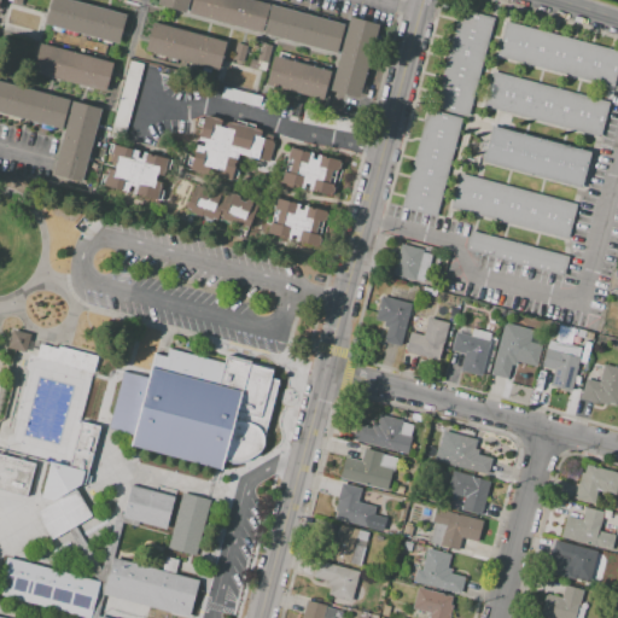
[(51,0),(65,0),(124,16),(117,42),(45,23),(51,0)]
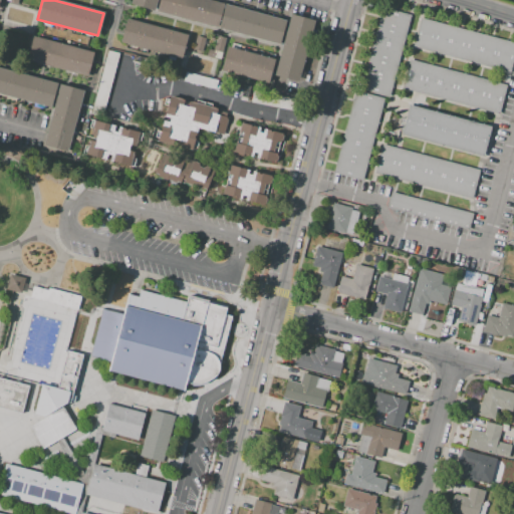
[(131,0),(157,0),(155,9),(131,3),(131,0)]
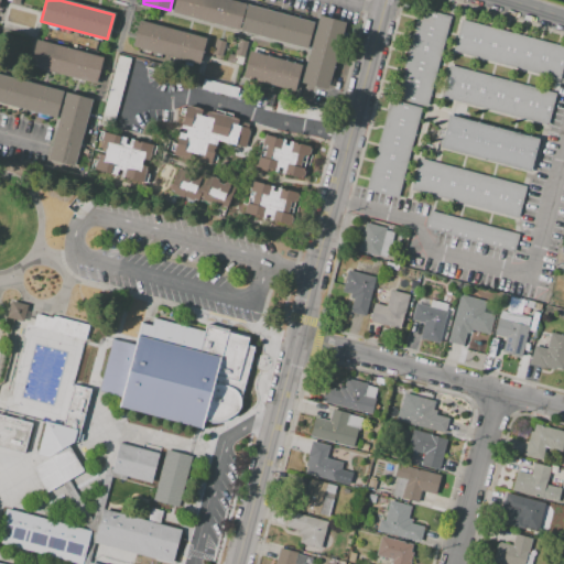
[(175,0),(229,0),(246,4),(239,30),(173,12),(175,0)]
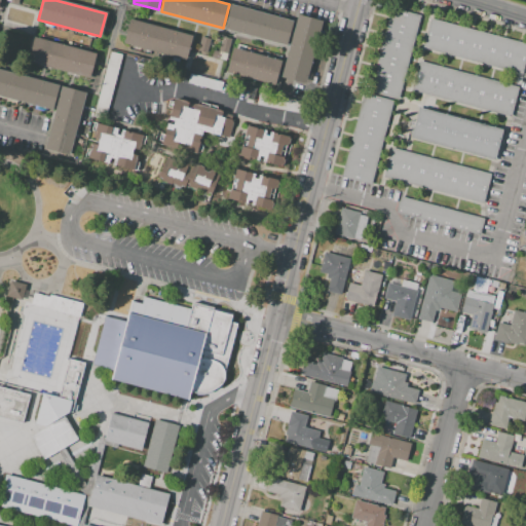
[(231,5),(293,22),(287,45),(225,29),(231,5)]
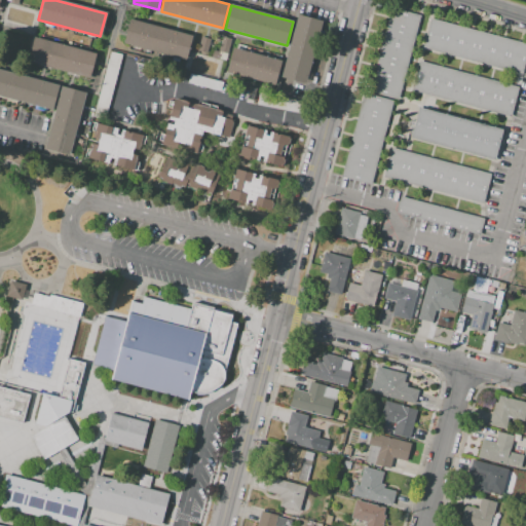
[(390,8),(419,16),(399,99),(369,91),(390,8)]
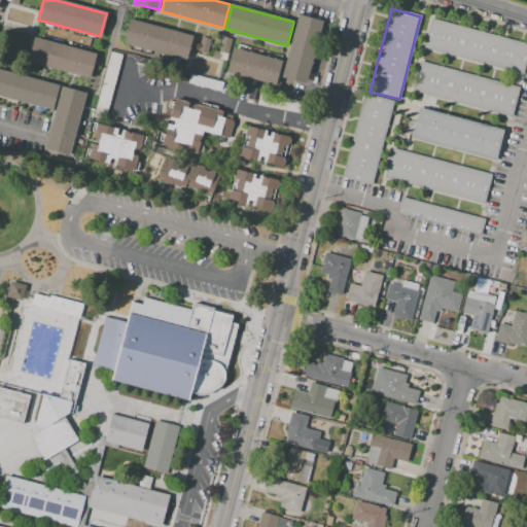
[(297,14),(322,22),(307,84),(282,78),(297,14)]
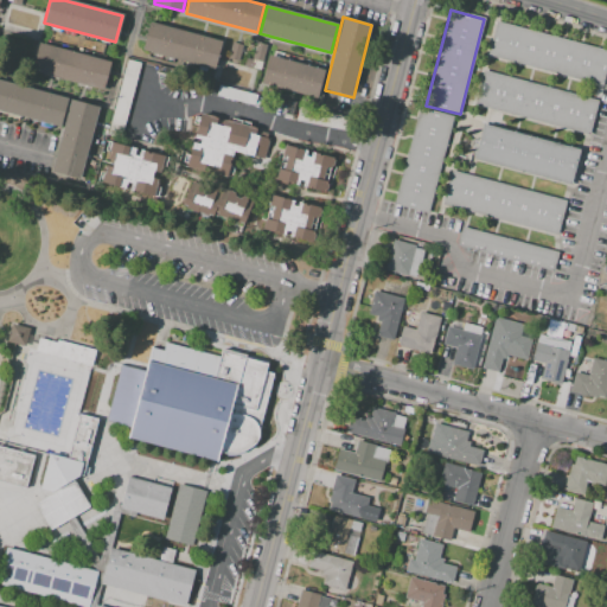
[(497,21),(606,52),(606,62),(600,88),(487,56),(497,21)]
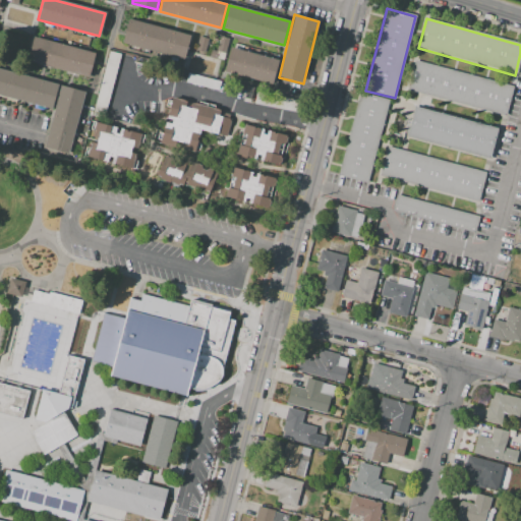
[(128,20),(190,36),(184,59),(122,44),(128,20)]
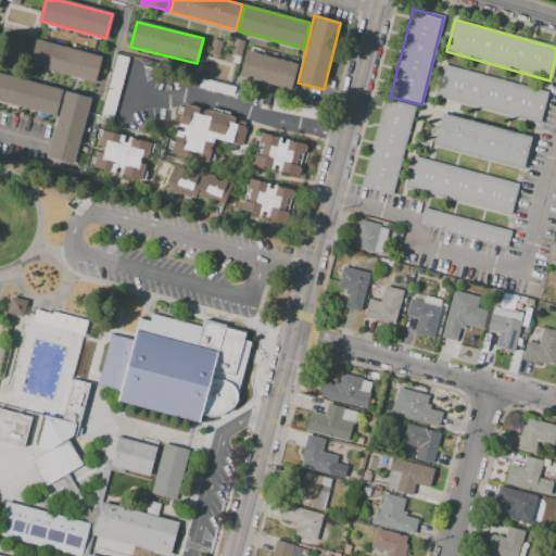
[(35,40),(101,58),(95,83),(28,65),(35,40)]
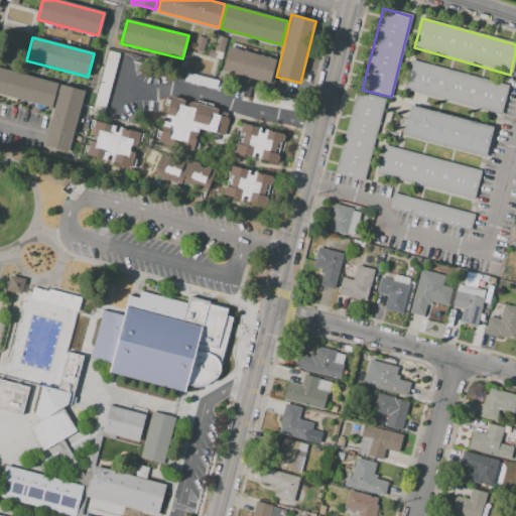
[(229,47),(276,59),(270,83),(223,71),(229,47)]
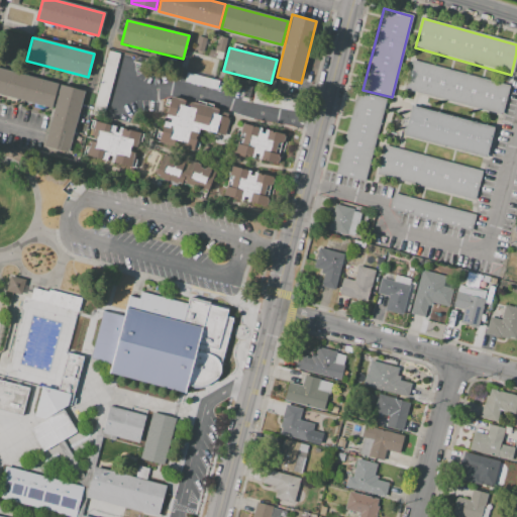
[(413,60),(509,87),(501,115),(405,89),(413,60)]
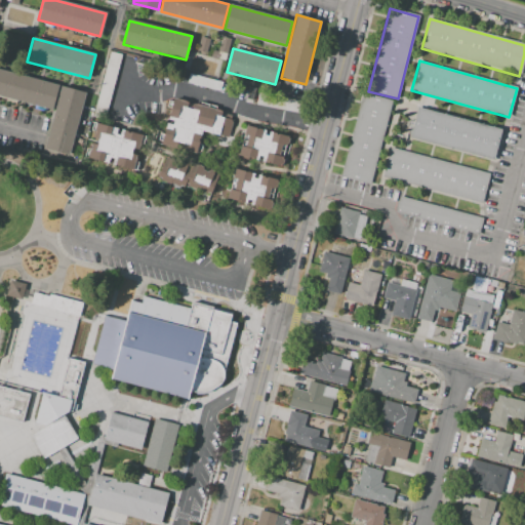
[(0,70),(58,86),(52,110),(0,95),(0,70)]
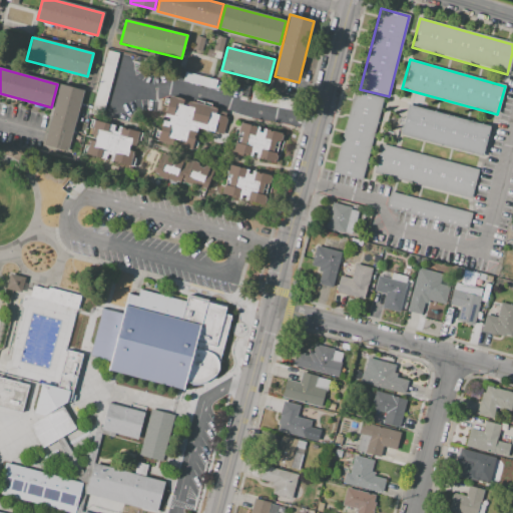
[(59,84),(83,90),(68,151),(43,145),(59,84)]
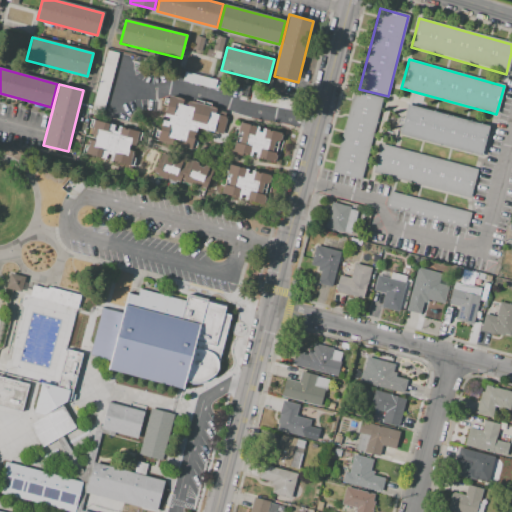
[(353,91),(381,98),(360,179),(332,171),(353,91)]
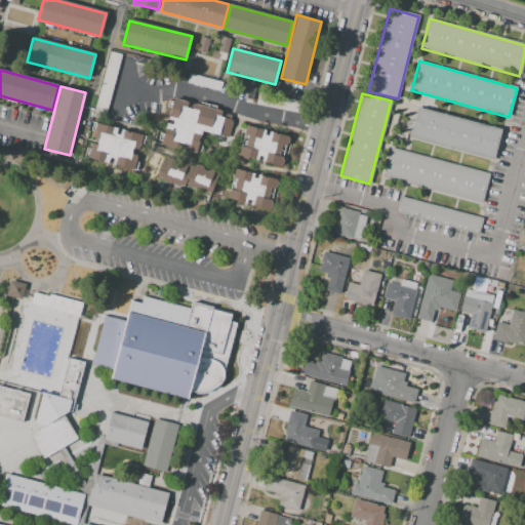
[(174,98),(223,112),(221,117),(233,120),(228,138),(201,131),(196,153),(162,144),(174,98)]
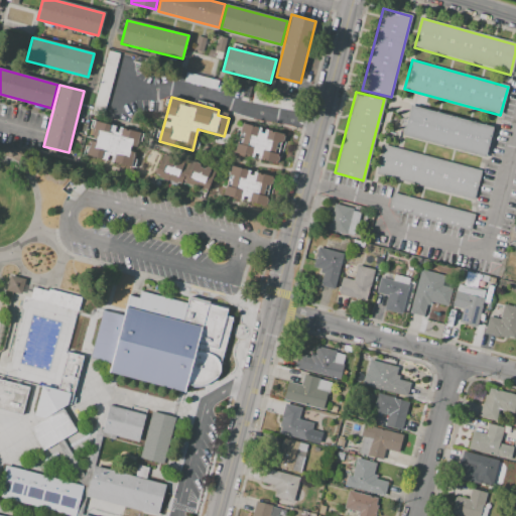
[(410,106),(491,127),(483,157),(402,135),(410,106)]
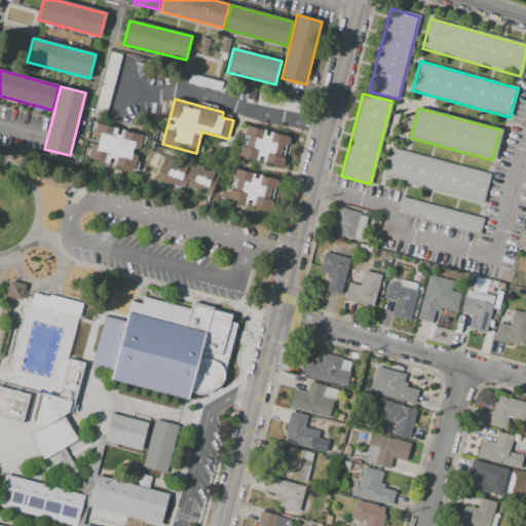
[(94,122),(145,137),(136,171),(84,157),(94,122)]
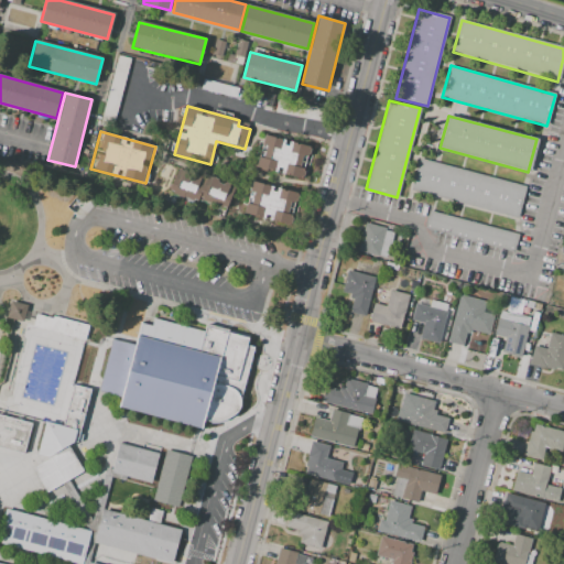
[(264,136),(310,148),(302,179),(257,166),(264,136)]
